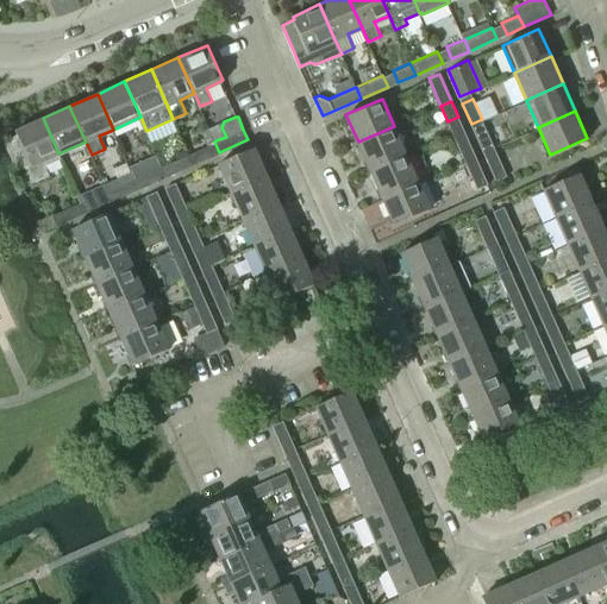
[(50,172),(44,159),(58,153),(43,118),(16,130),(17,132),(4,139),(17,169),(24,165),(32,181),(50,172)]
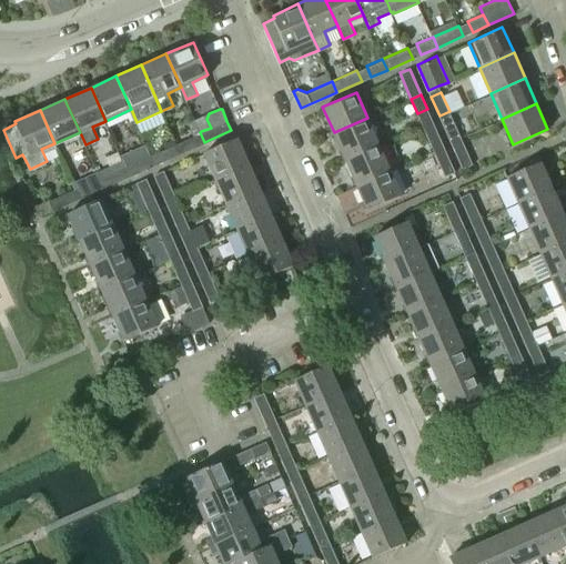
[(334,132),(345,158),(378,143),(367,118),(334,132)]
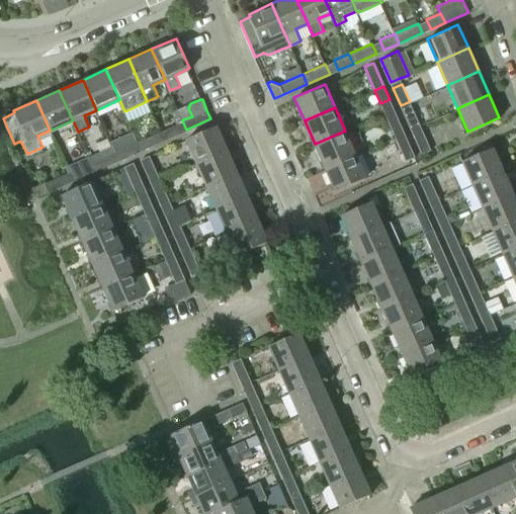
[(394,108),(384,112),(395,136),(404,132),(394,108)]
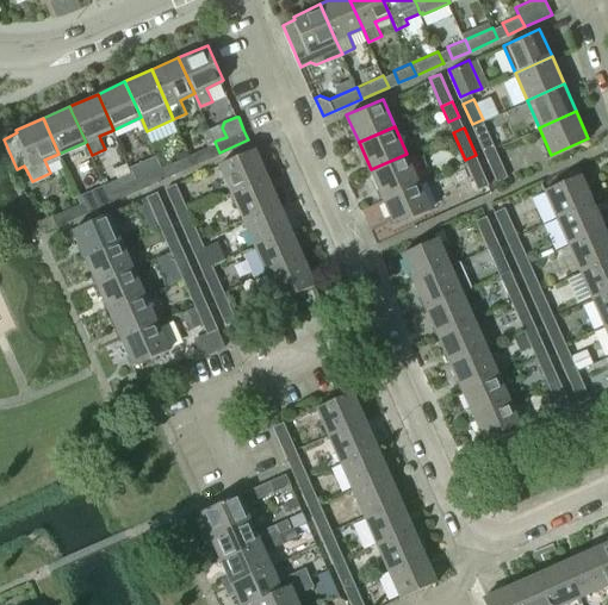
[(486,129),(477,133),(484,151),(495,147),(486,129)]
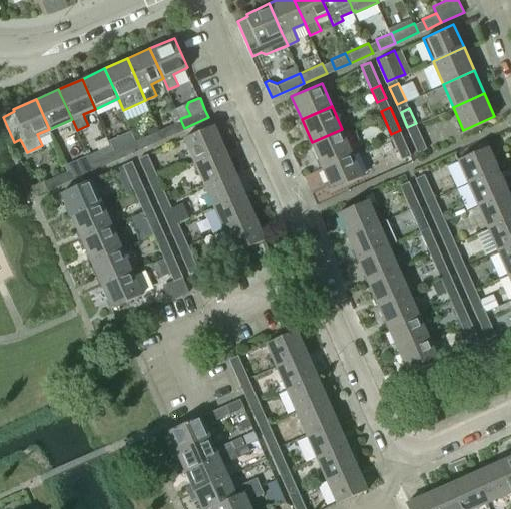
[(180,119),(158,128),(162,137),(184,128),(180,119)]
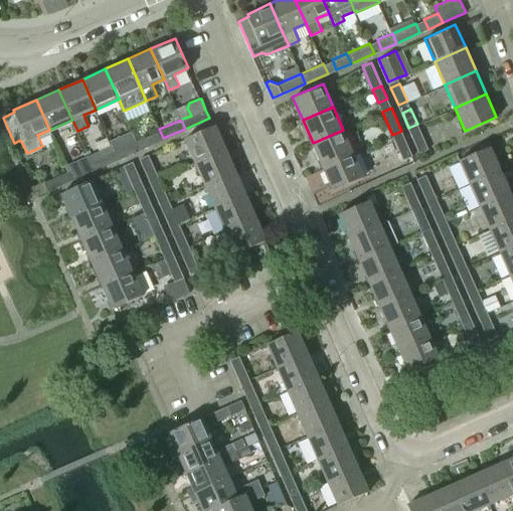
[(185,137),(195,160),(225,147),(215,124),(185,137)]
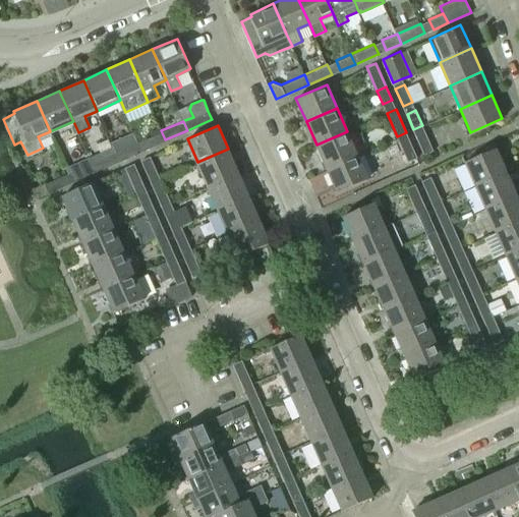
[(422,125),(413,129),(424,153),(433,149),(422,125)]
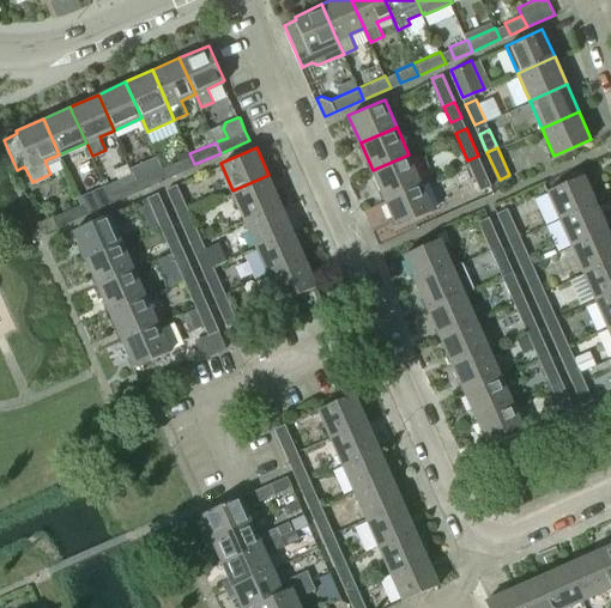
[(189,153),(162,165),(167,176),(194,164),(189,153)]
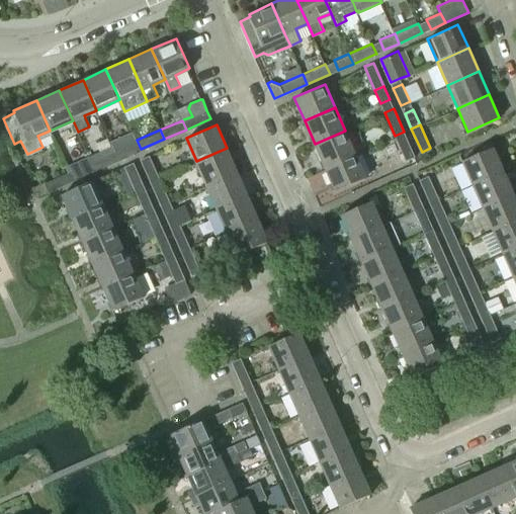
[(315,144),(325,167),(355,153),(345,131),(315,144)]
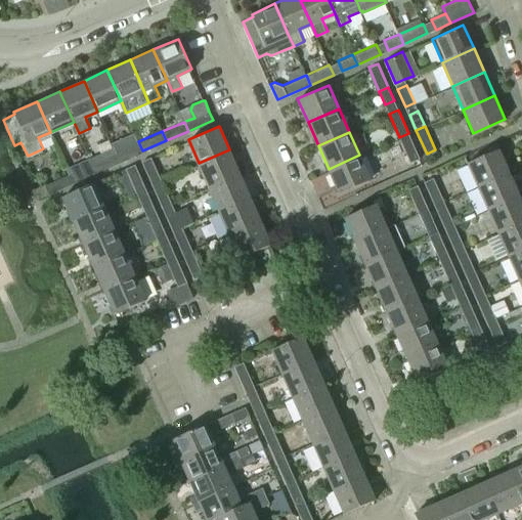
[(408,133),(399,137),(406,154),(416,149),(408,133)]
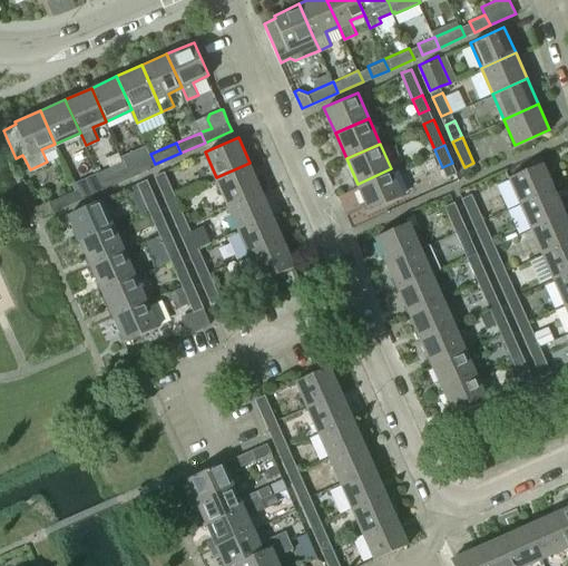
[(150,154),(125,166),(129,176),(155,164),(150,154)]
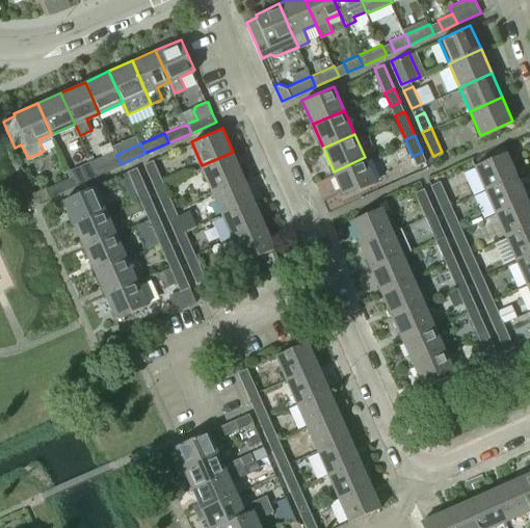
[(114,149),(90,160),(93,165),(97,175),(121,164),(116,155),(114,149)]
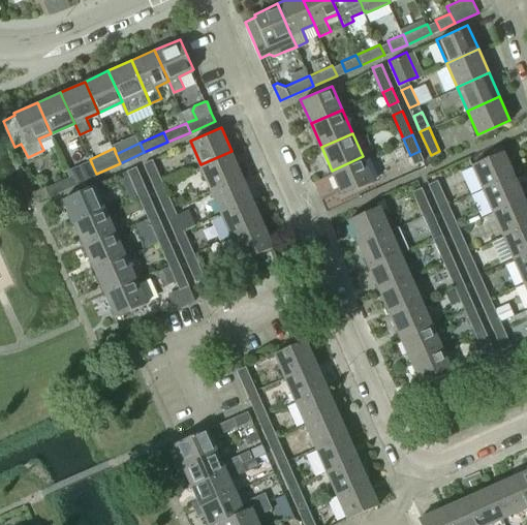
[(472,163),(483,187),(514,174),(503,149),(472,163)]
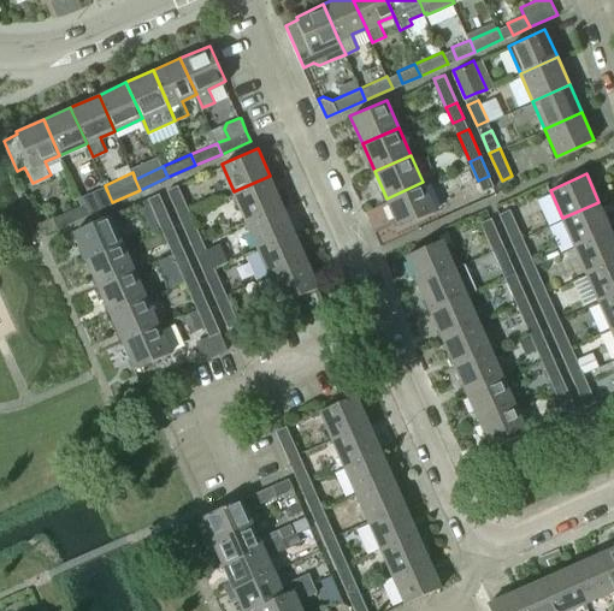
[(234,191),(246,219),(282,203),(270,176),(234,191)]
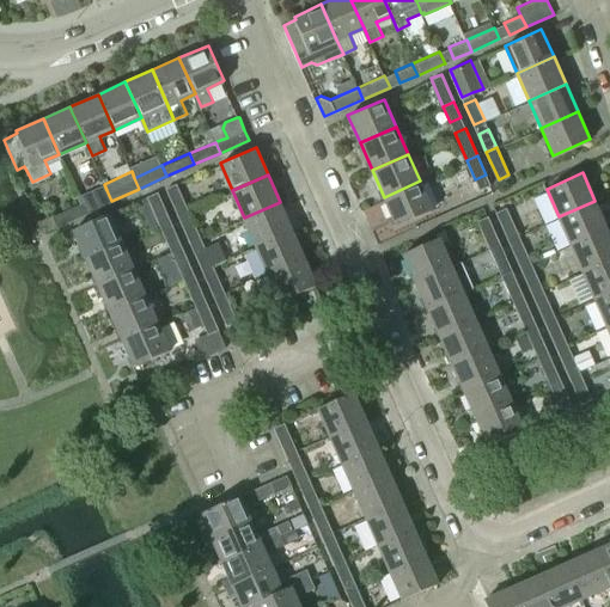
[(433,208),(420,181),(384,197),(396,225),(433,208)]
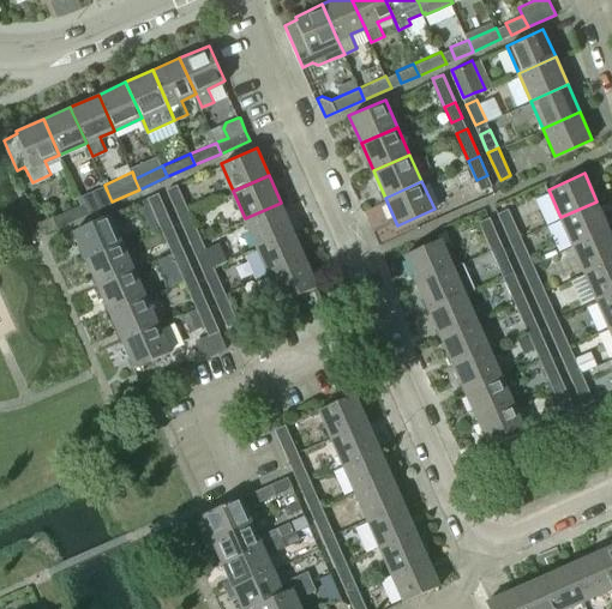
[(105,185),(78,196),(81,203),(85,212),(112,202),(107,191),(105,185)]
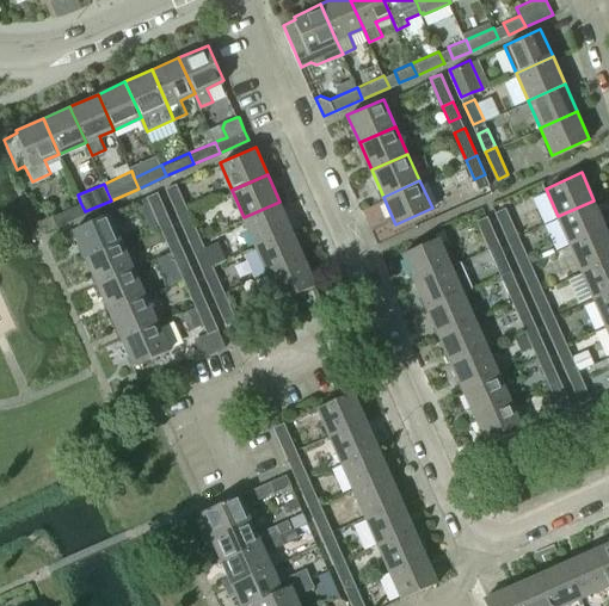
[(179,187),(170,192),(179,214),(189,209),(179,187)]
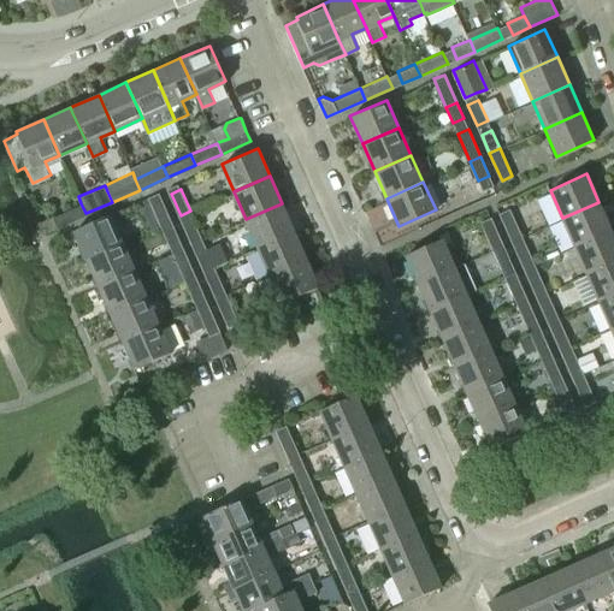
[(160,191),(148,196),(161,224),(172,219),(160,191)]
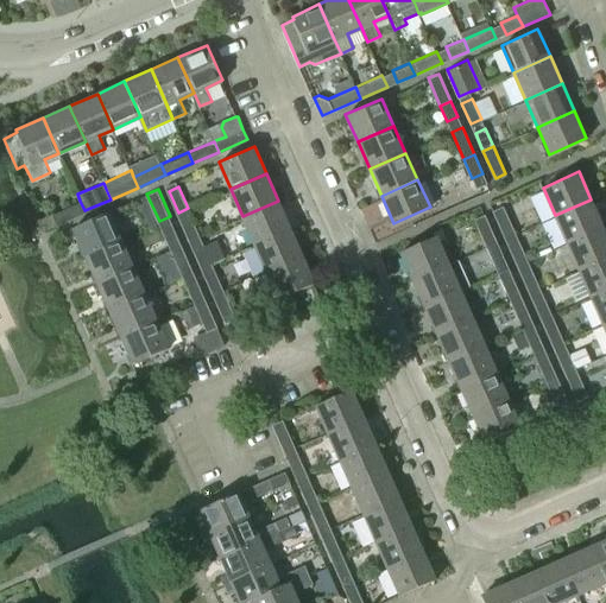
[(555,215),(567,242),(603,226),(591,200),(555,215)]
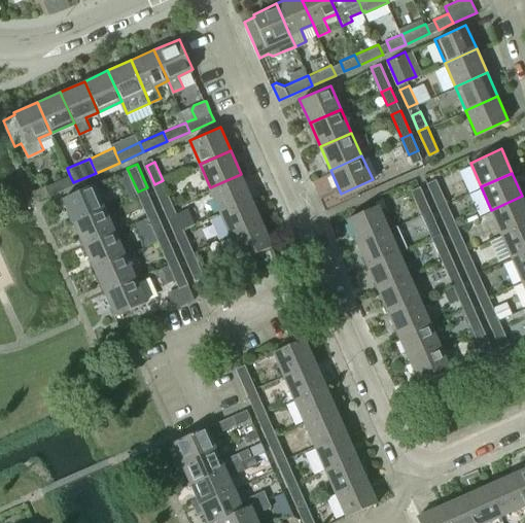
[(69,174),(45,183),(49,193),(73,182),(69,174)]
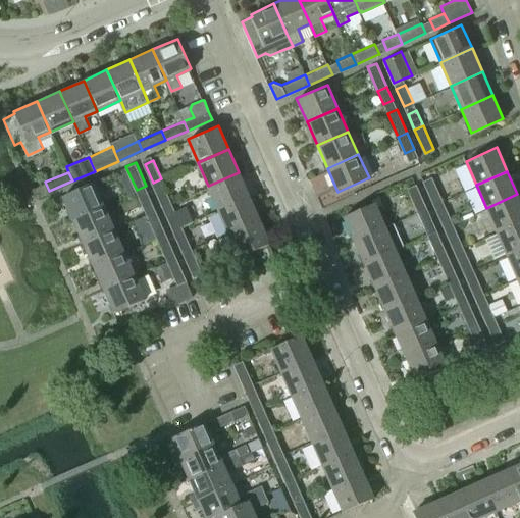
[(208,186),(218,209),(249,196),(239,172),(208,186)]
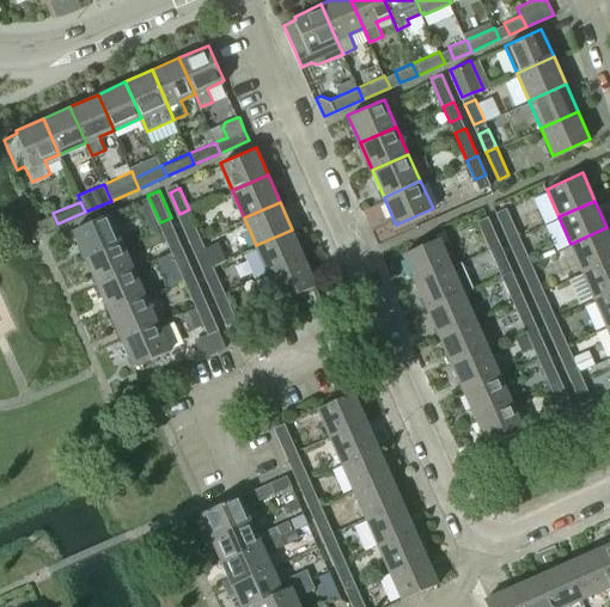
[(74,227),(86,256),(122,239),(110,212),(74,227)]
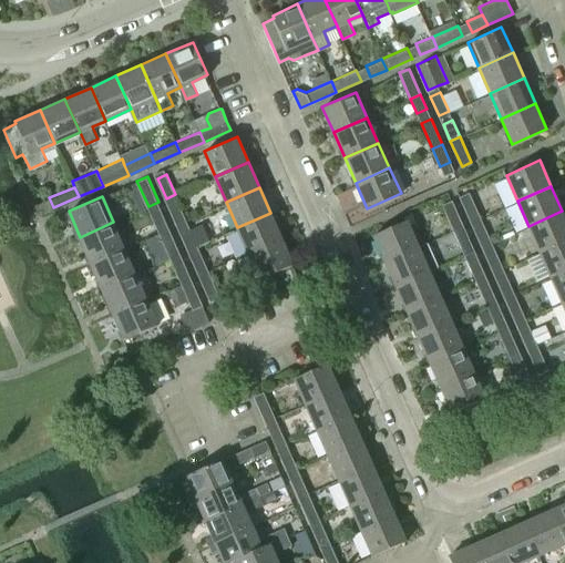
[(451,198),(442,203),(450,221),(460,217),(451,198)]
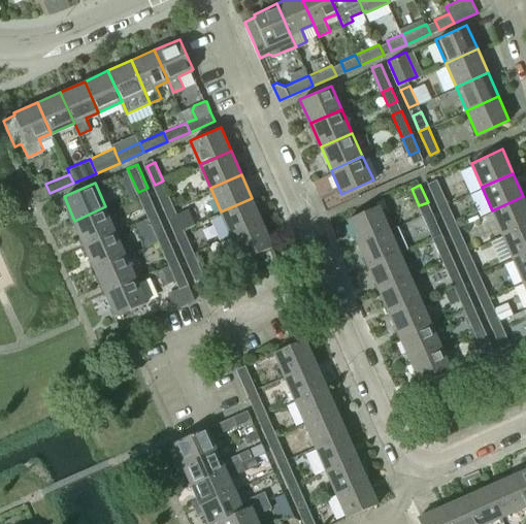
[(440,187),(432,191),(438,205),(439,207),(448,203),(448,202),(440,187)]
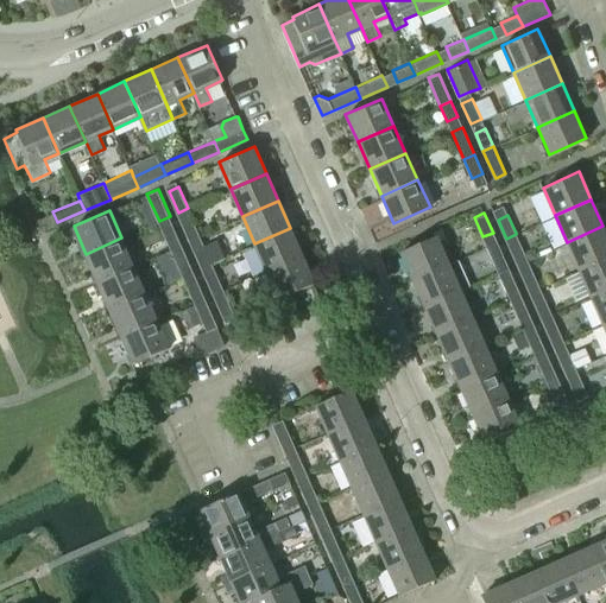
[(170,216),(159,221),(168,240),(178,235),(170,216)]
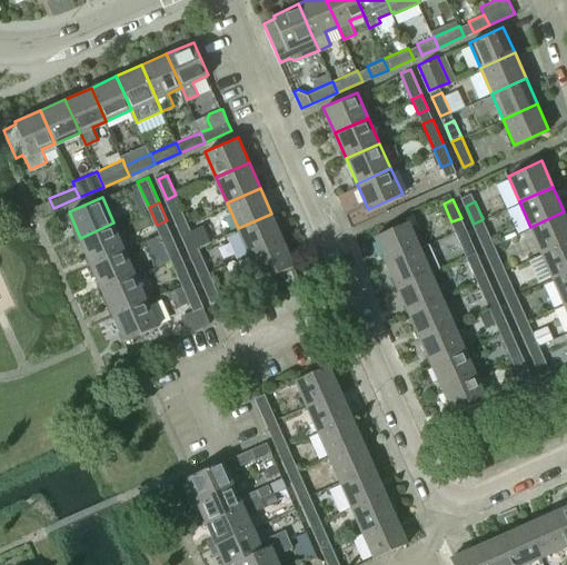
[(179,202),(170,206),(178,225),(188,220),(179,202)]
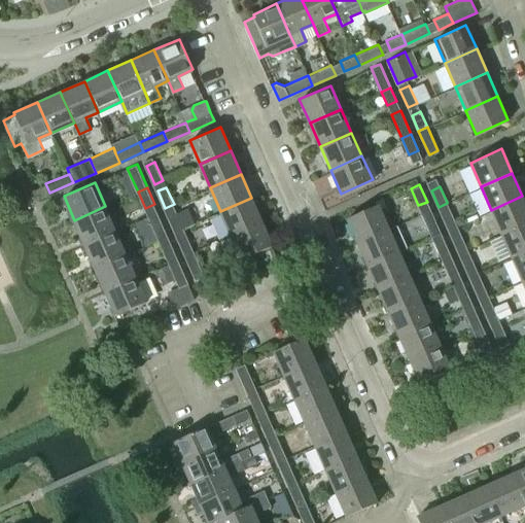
[(491,210),(501,234),(524,222),(524,201),(522,196),(491,210)]
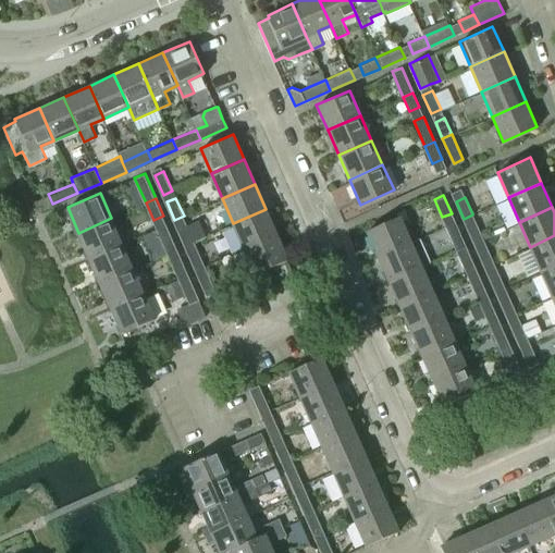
[(233,223),(244,248),(276,234),(266,209),(233,223)]
